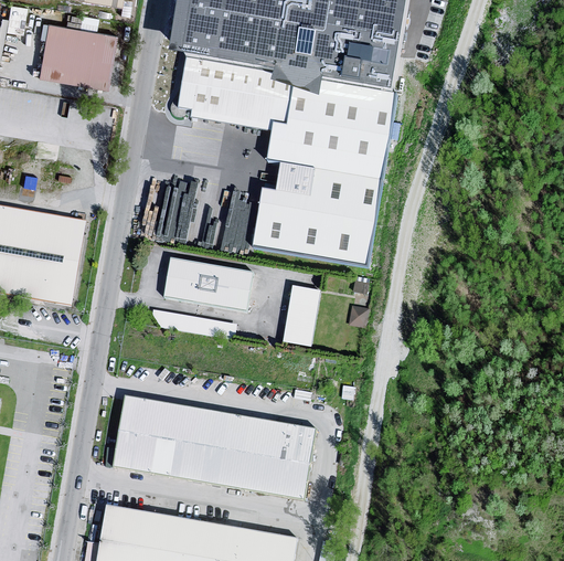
[(12,0),(10,22),(28,23),(29,1),(21,0),(12,0)]
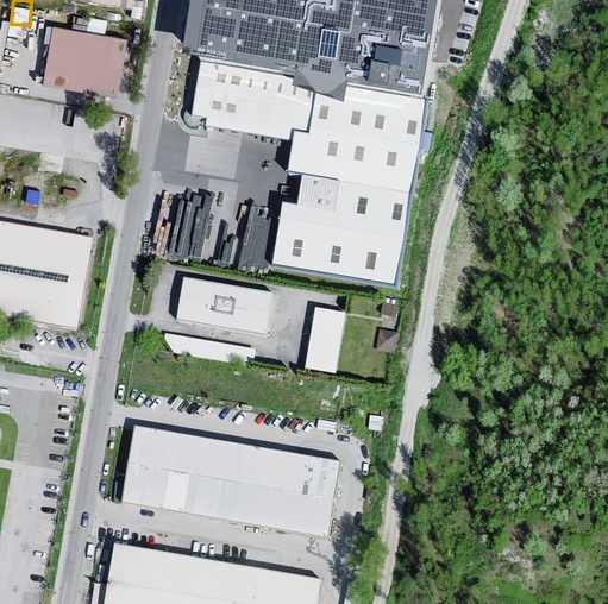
[(240,0),(237,30),(342,48),(339,61),(386,69),(394,0),(240,0)]
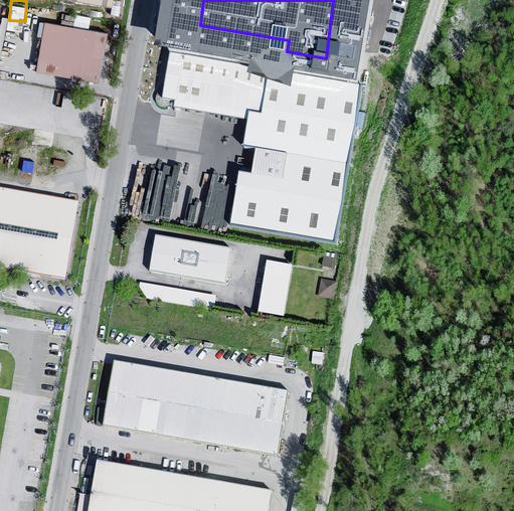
[(77,9),(76,20),(91,21),(92,11),(77,9)]
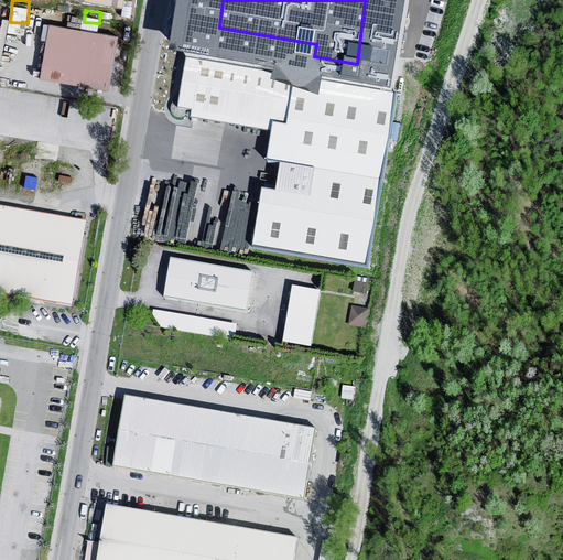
[(118,34),(47,22),(40,74),(108,87),(118,34)]
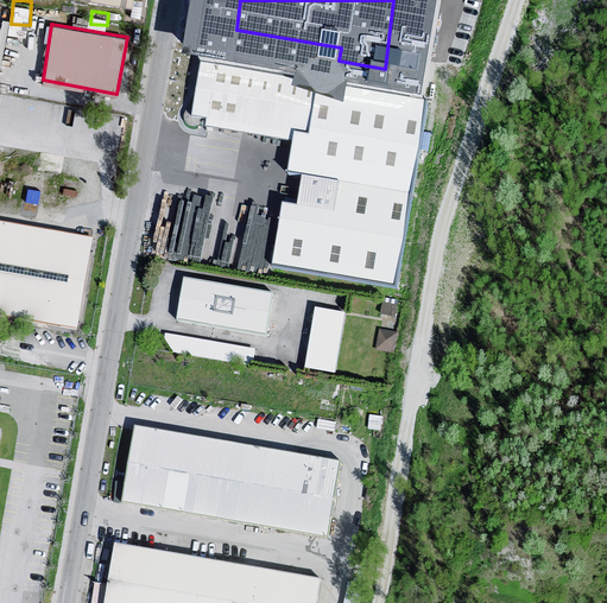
[(317,82),(200,62),(191,115),(206,118),(204,126),(291,140),(293,132),(309,134),(317,82)]
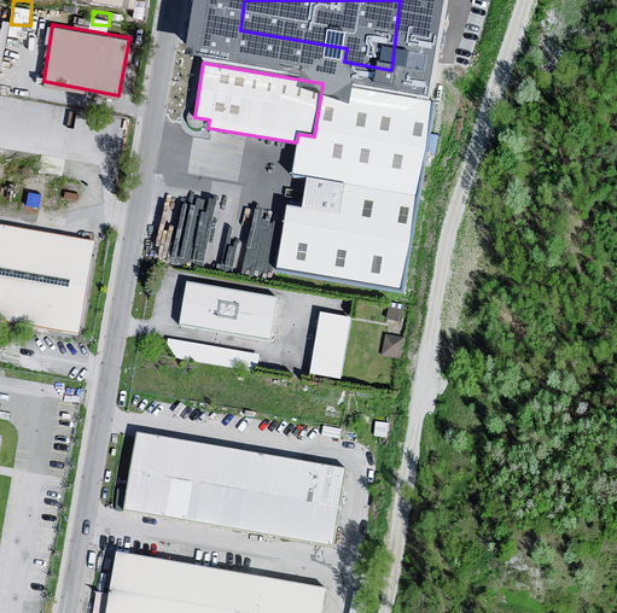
[(403,290),(431,101),(322,83),(314,136),(298,134),(296,142),(290,174),(308,176),(302,208),(287,205),(275,267),(403,290)]
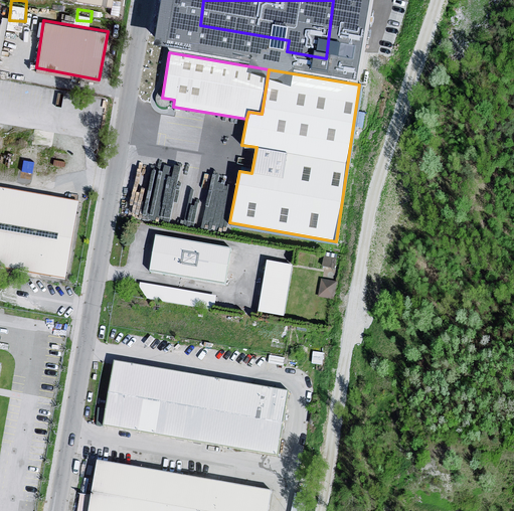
[(79,200),(0,186),(0,267),(65,279),(79,200)]
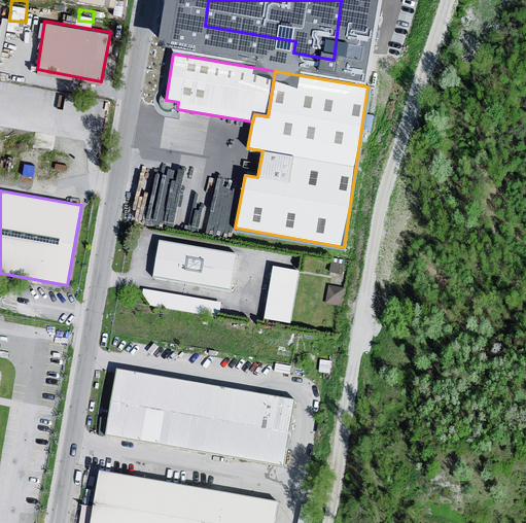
[(240,253),(159,240),(152,276),(233,290),(240,253)]
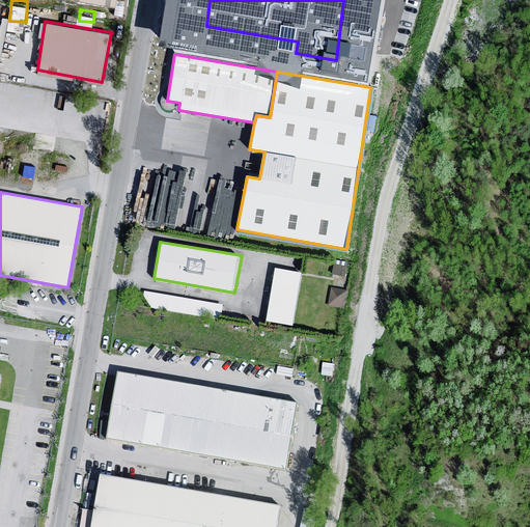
[(304,273),(275,267),(266,322),(293,326),(297,325),(304,273)]
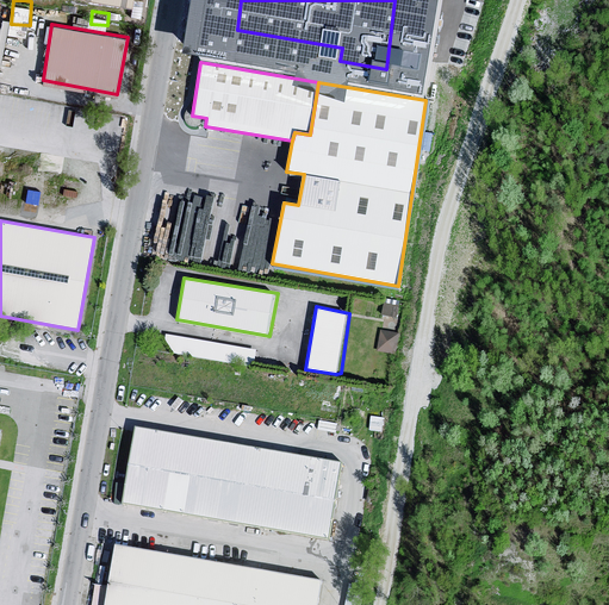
[(383,324),(380,345),(398,347),(401,325),(383,324)]
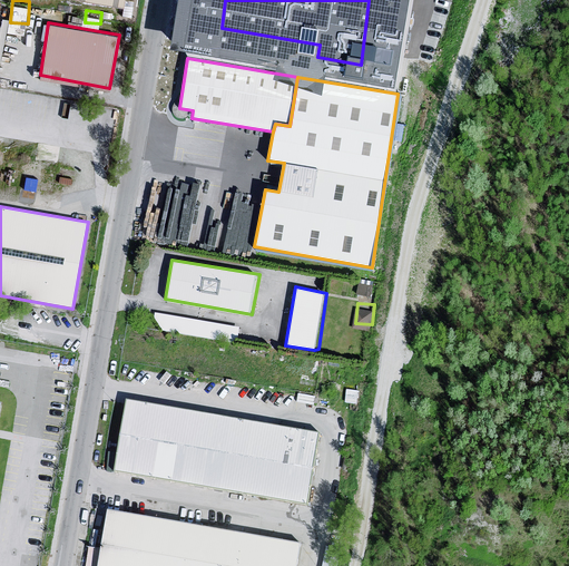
[(241,327),(155,312),(155,319),(164,331),(236,342),(241,327)]
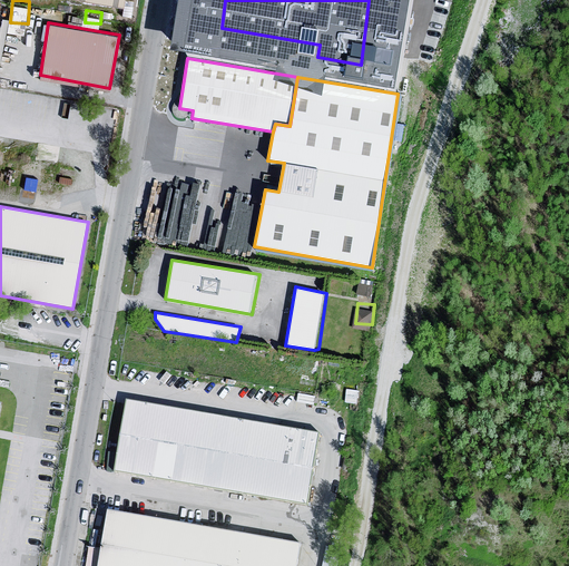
[(321,432),(125,399),(114,470),(306,504),(321,432)]
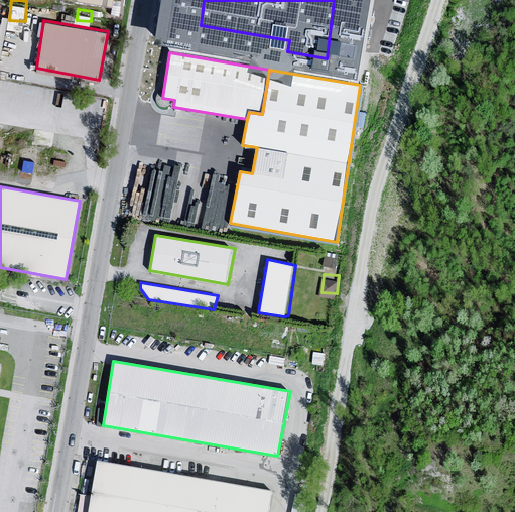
[(268,511),(272,491),(96,461),(87,511),(268,511)]
